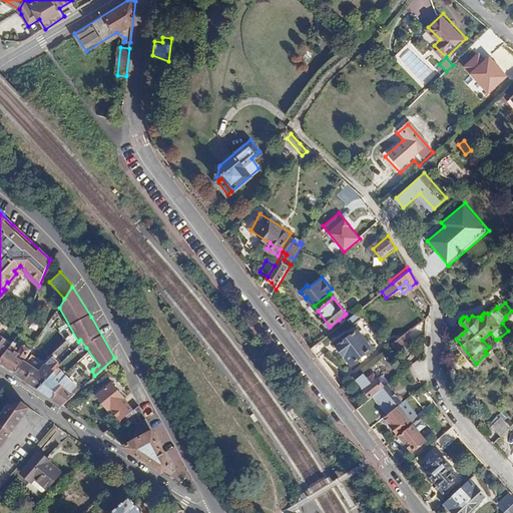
[(357,313),(348,320),(353,326),(362,318),(357,313)]
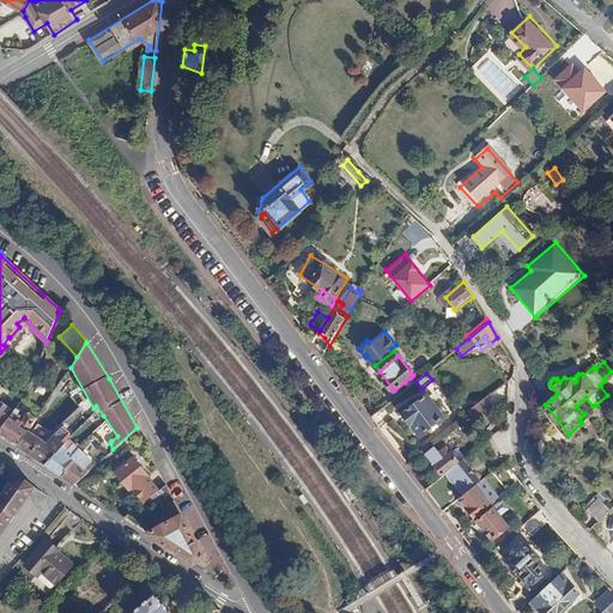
[(370,377),(353,390),(362,401),(378,389),(370,377)]
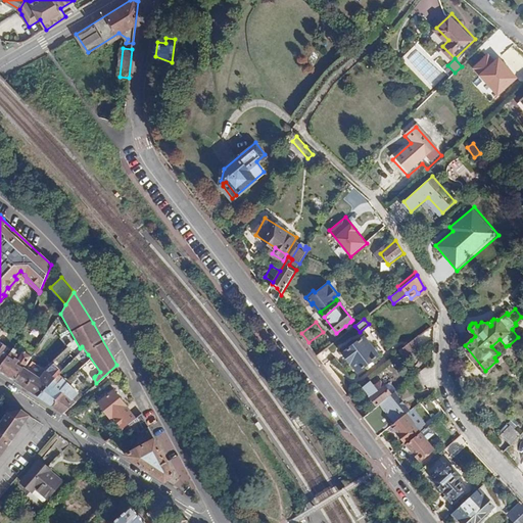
[(350,322),(345,326),(348,330),(354,326),(350,322)]
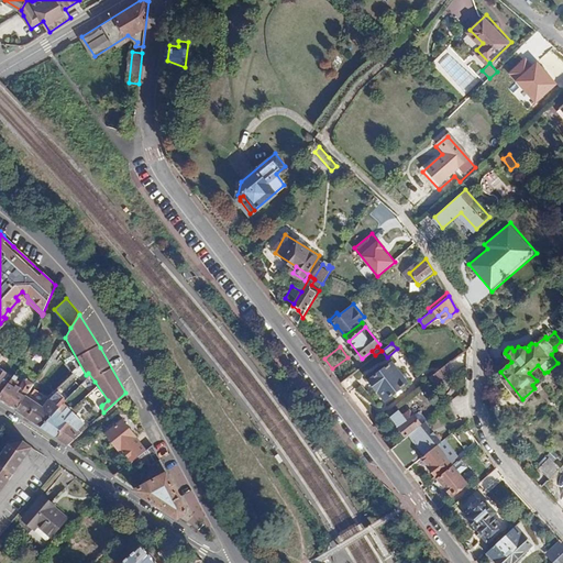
[(511,362),(508,356),(503,361),(507,366),(511,362)]
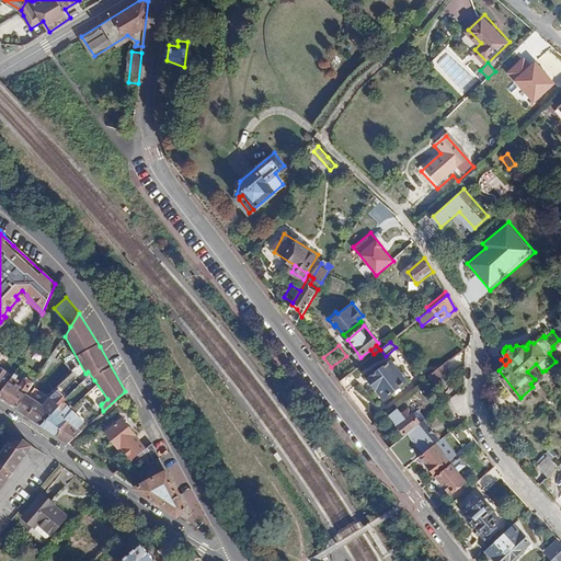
[(384,398),(407,380),(390,361),(368,378),(384,398)]
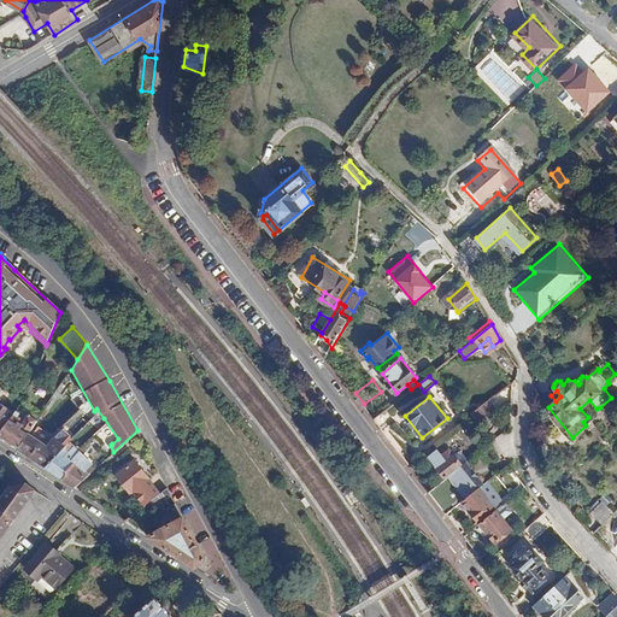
[(12,407),(16,410),(23,401),(19,399),(12,407)]
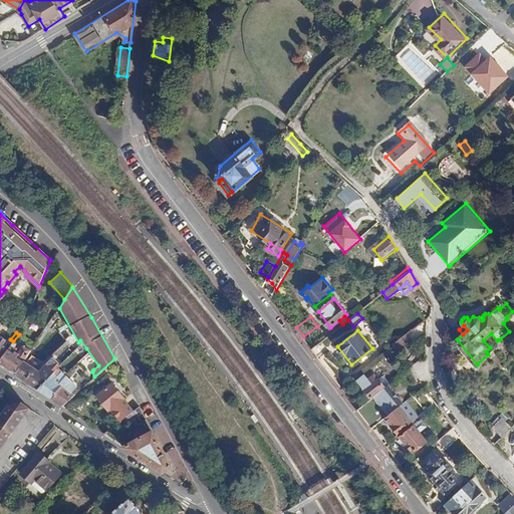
[(410,332),(400,338),(404,344),(414,338),(410,332)]
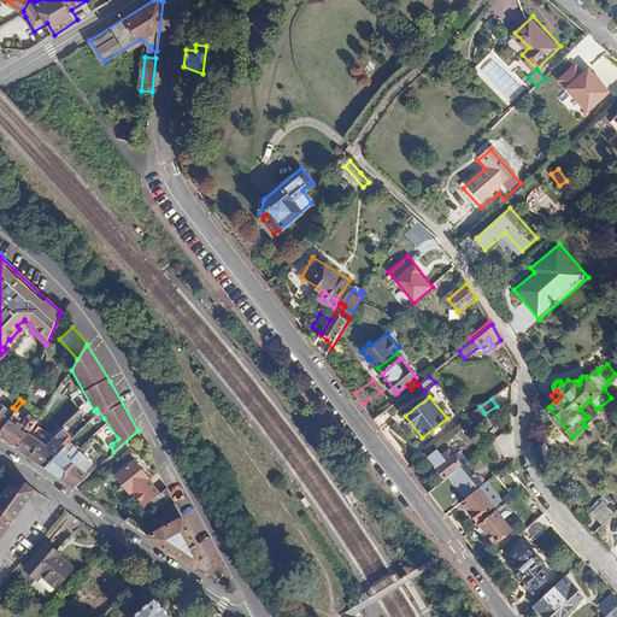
[(0,429),(0,438),(16,448),(28,432),(36,421),(28,415),(21,424),(17,421),(19,418),(15,416),(17,413),(15,411),(9,418),(0,429)]
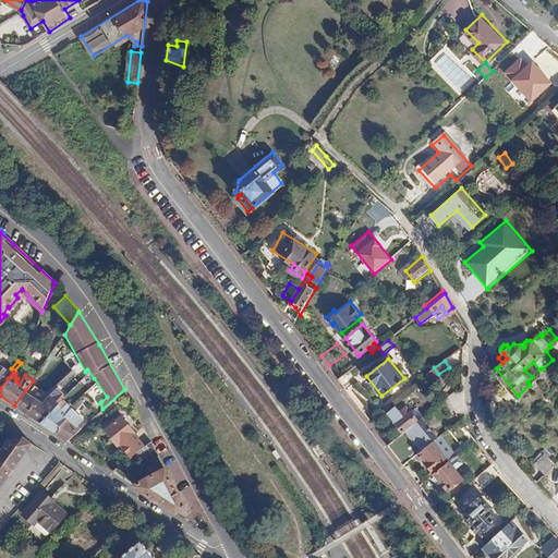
[(14,405),(38,422),(55,404),(64,395),(62,392),(55,400),(47,393),(35,385),(27,392),(25,390),(14,405)]
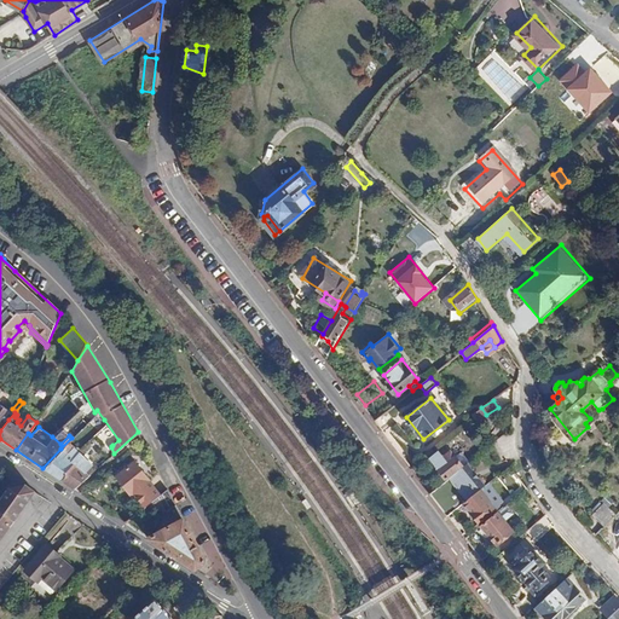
[(61,444),(69,435),(62,429),(52,437),(61,444)]
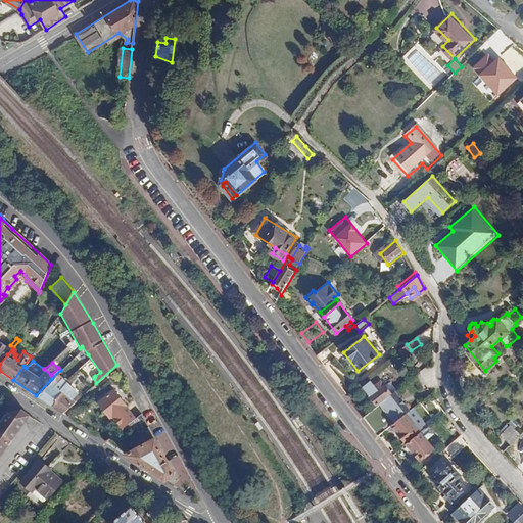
[(363,386),(377,405),(391,393),(377,375),(363,386)]
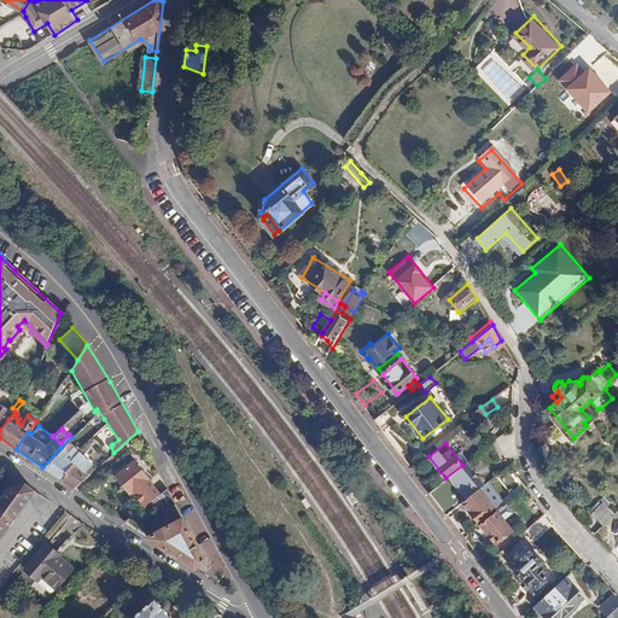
[(42,467),(63,481),(75,470),(65,461),(65,459),(63,454),(65,452),(60,448),(42,467)]
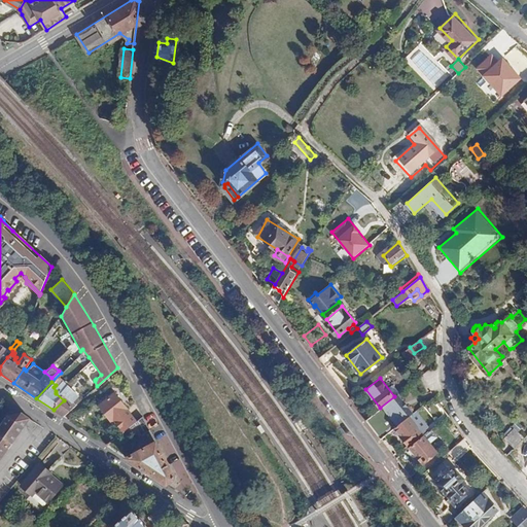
[(62,416),(81,399),(78,395),(71,400),(59,391),(61,389),(56,385),(54,387),(56,391),(56,393),(64,400),(54,410),(62,416)]
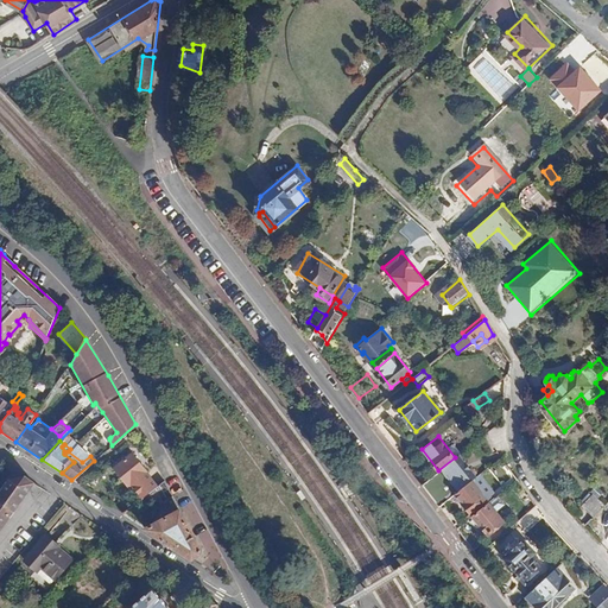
[(130,483),(140,498),(150,489),(154,486),(145,472),(146,470),(132,451),(113,466),(127,485),(130,483)]
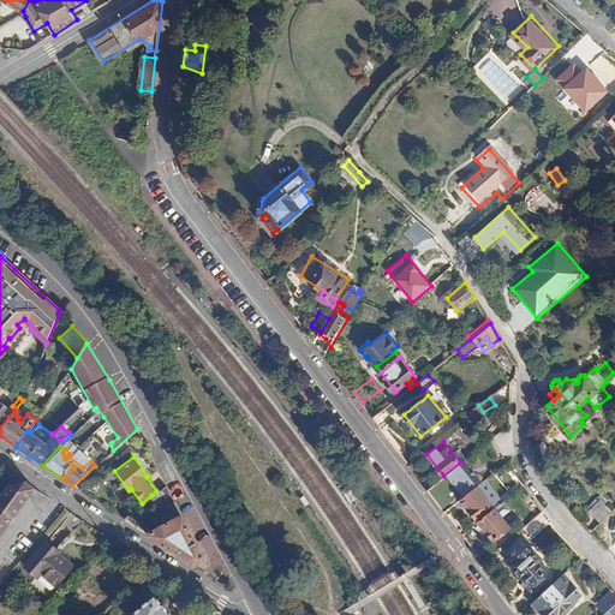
[(443,476),(429,489),(445,511),(460,500),(461,499),(477,485),(479,484),(461,461),(460,463),(443,476)]
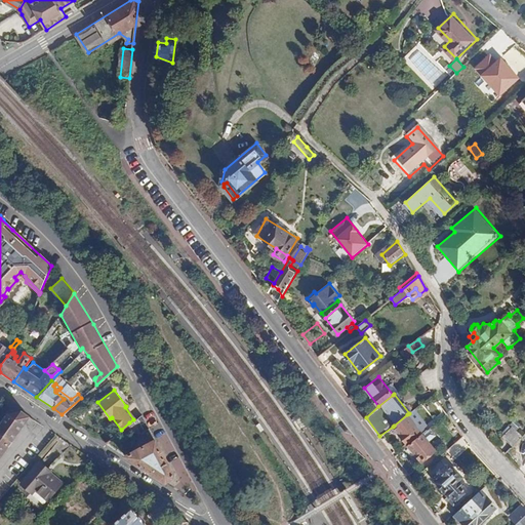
[(0,453),(28,415),(19,410),(7,413),(0,423),(0,453)]
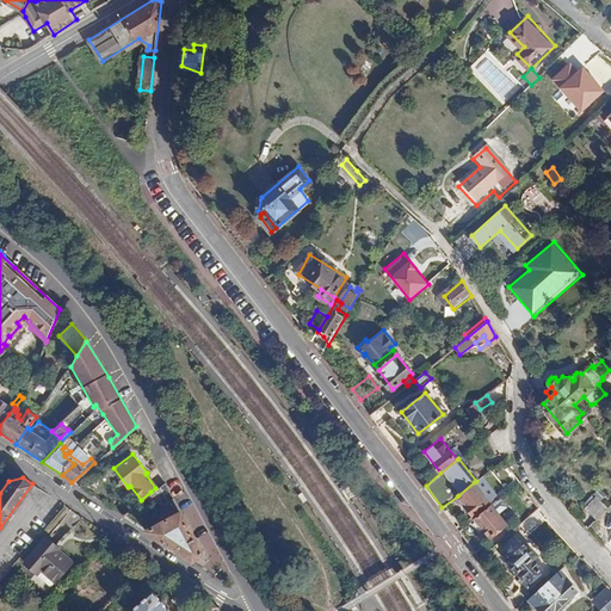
[(153,525),(144,530),(192,562),(199,556),(202,555),(202,553),(202,550),(166,480),(155,488),(150,492),(158,505),(159,505),(160,507),(148,513),(153,525)]
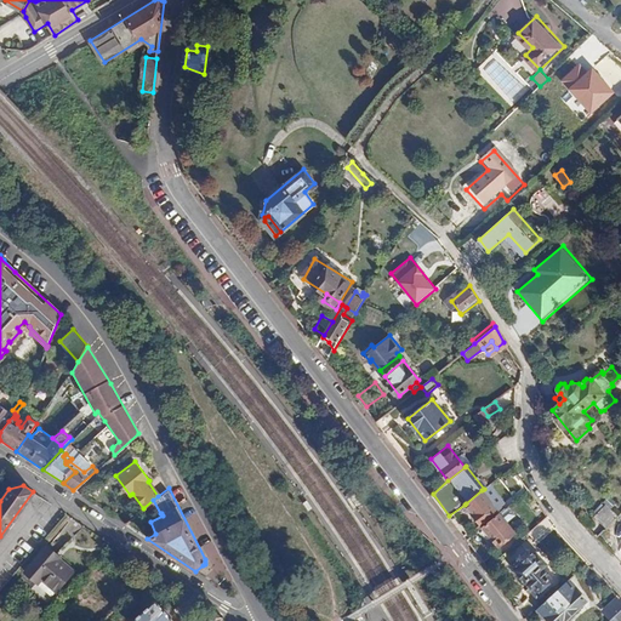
[(482,490),(466,503),(483,524),(499,511),(500,512),(505,508),(493,494),(488,497),(484,494),(482,490)]
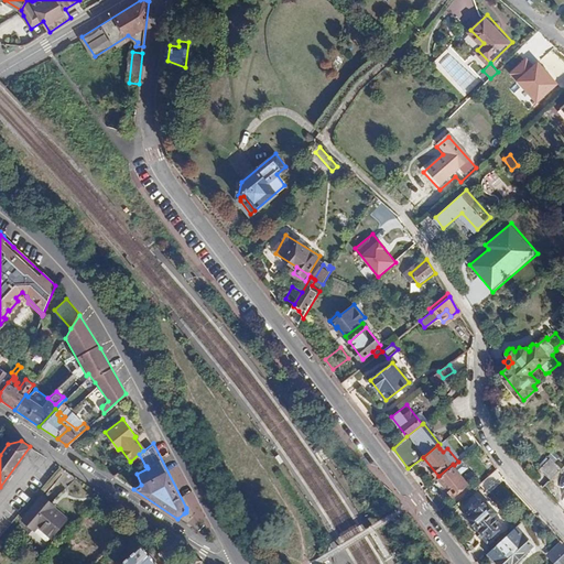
[(0,531),(58,466),(30,446),(0,487),(0,531)]
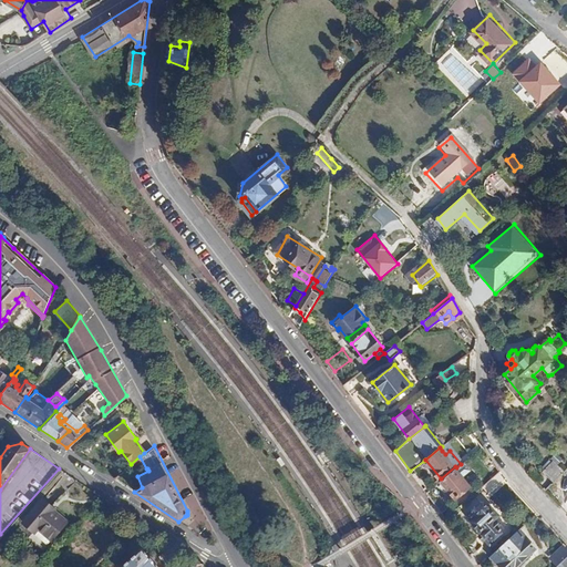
[(456,467),(442,480),(456,497),(471,485),(463,475),(472,467),(465,460),(461,464),(456,467)]
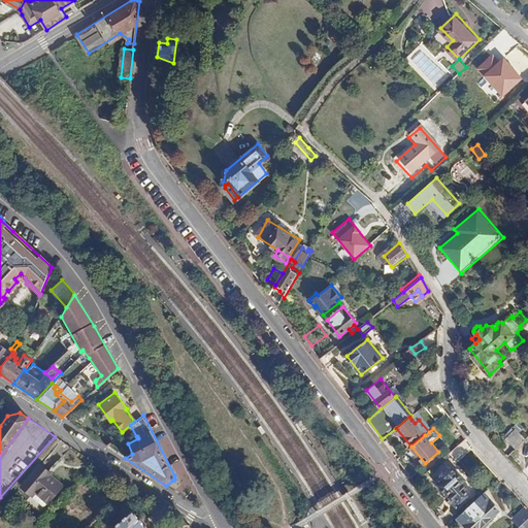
[(504,438),(515,449),(524,438),(514,428),(504,438)]
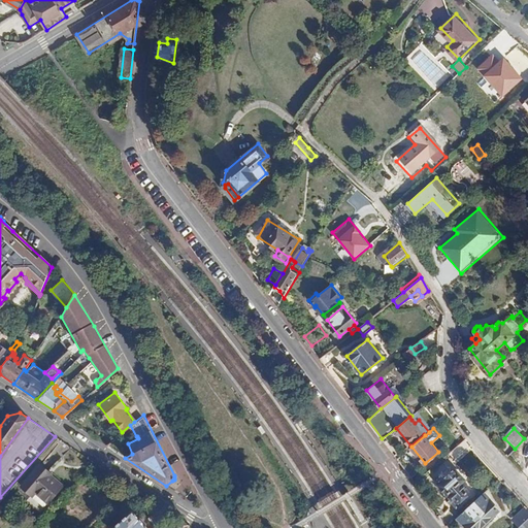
[(395,429),(382,438),(391,451),(403,440),(395,429)]
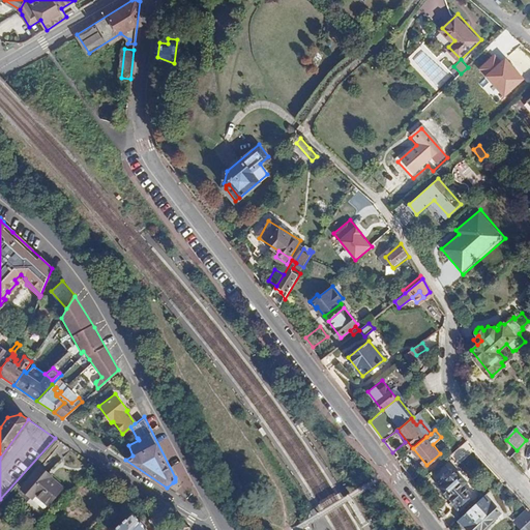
[(35,494),(50,478),(48,476),(50,474),(39,465),(20,488),(30,497),(33,493),(35,494)]
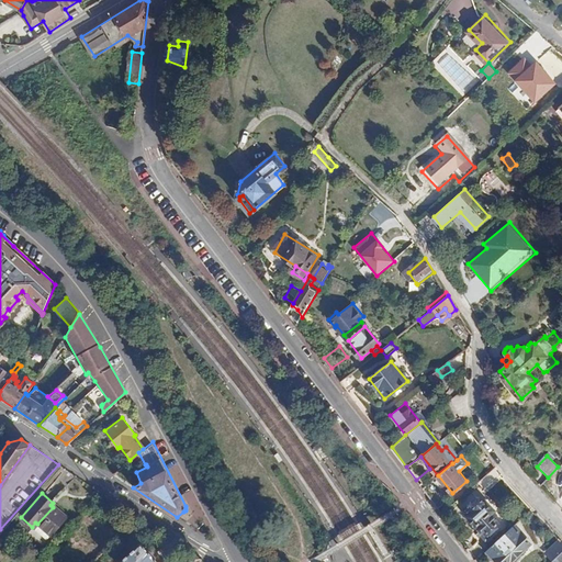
[(486,532),(491,530),(499,523),(492,513),(495,509),(489,499),(486,502),(482,495),(475,499),(475,502),(470,505),(474,512),(471,514),(478,524),(479,523),(486,532)]
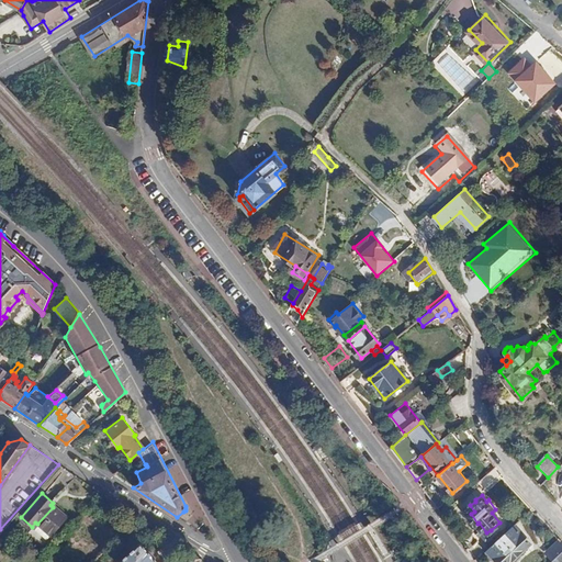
[(64,517),(53,507),(37,524),(48,535),(64,517)]
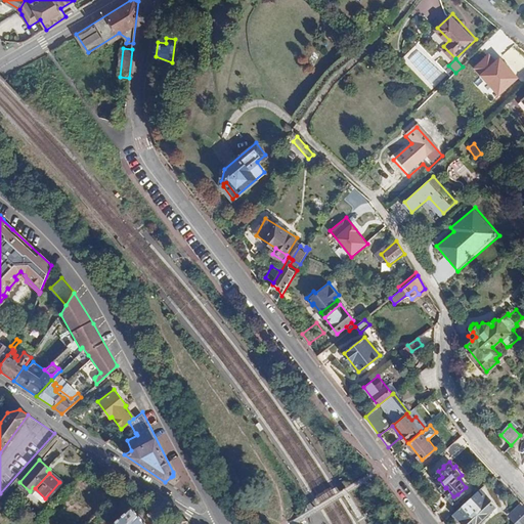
[(459,496),(457,494),(453,496),(446,487),(445,488),(444,489),(452,501),(459,496)]
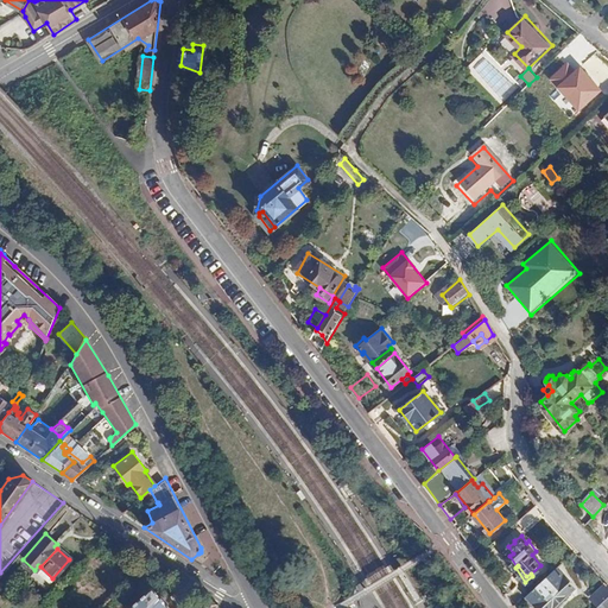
[(556,568),(531,591),(527,596),(538,607),(551,607),(575,587),(556,568)]
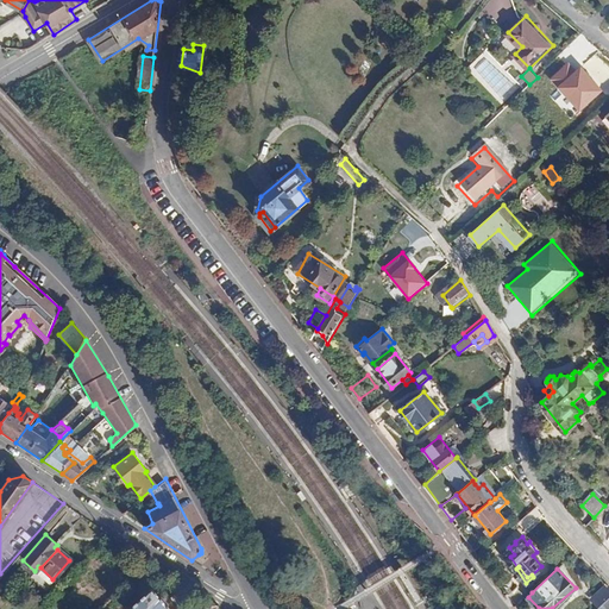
[(521,583),(509,595),(518,608),(528,597),(532,592),(521,583)]
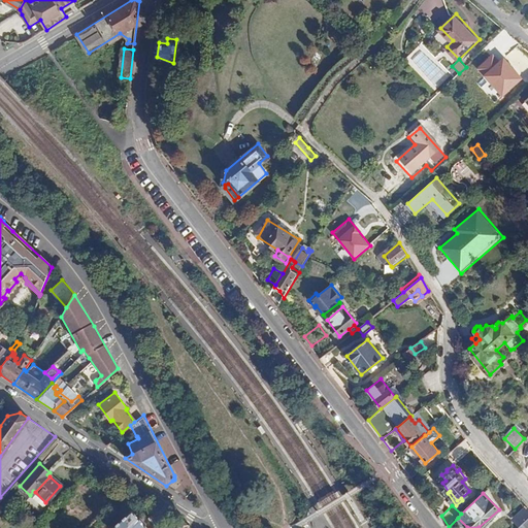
[(150,527),(131,507),(108,527),(150,527)]
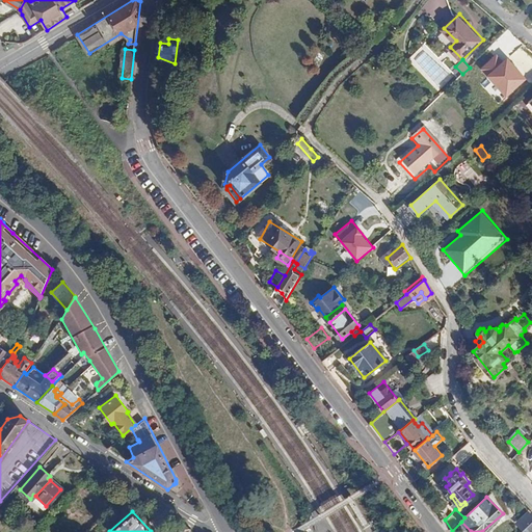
[(531,521),(531,513),(530,511),(517,523),(523,529),(526,527),(531,521)]
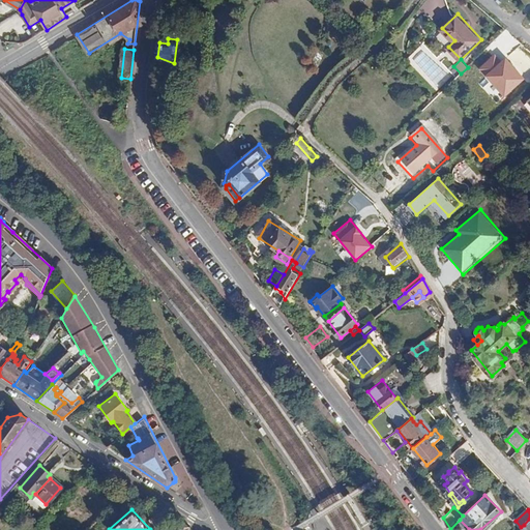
[(184,529),(188,527),(180,520),(169,529),(184,529)]
